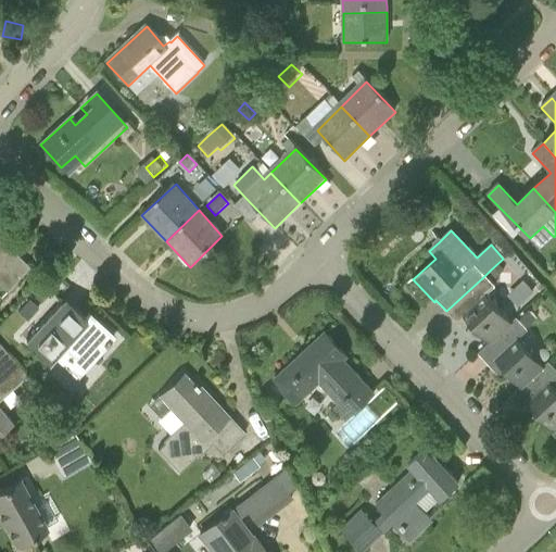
[(0,287),(5,293),(28,271),(1,245),(3,242),(0,239),(0,287)]
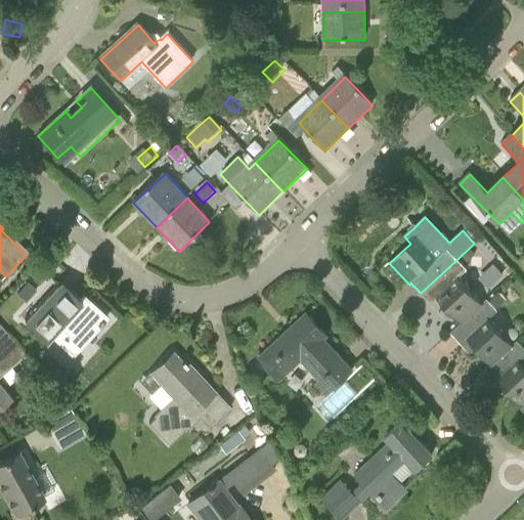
[(468,226),(463,230),(474,244),(479,239),(468,226)]
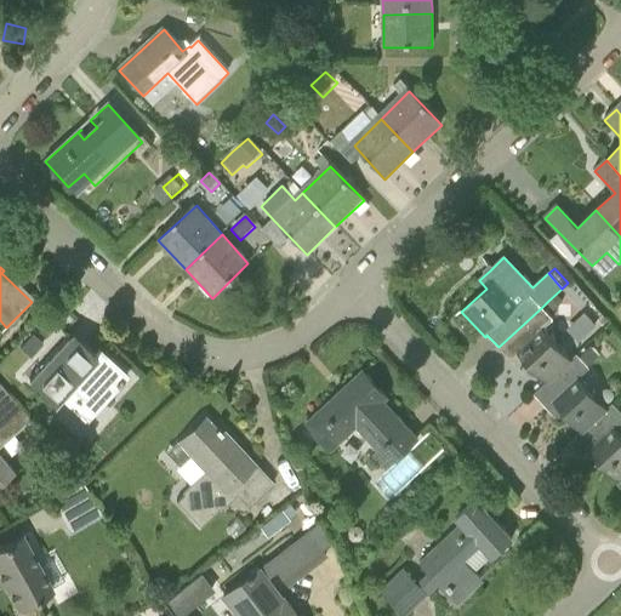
[(554,296),(545,304),(553,313),(563,304),(554,296)]
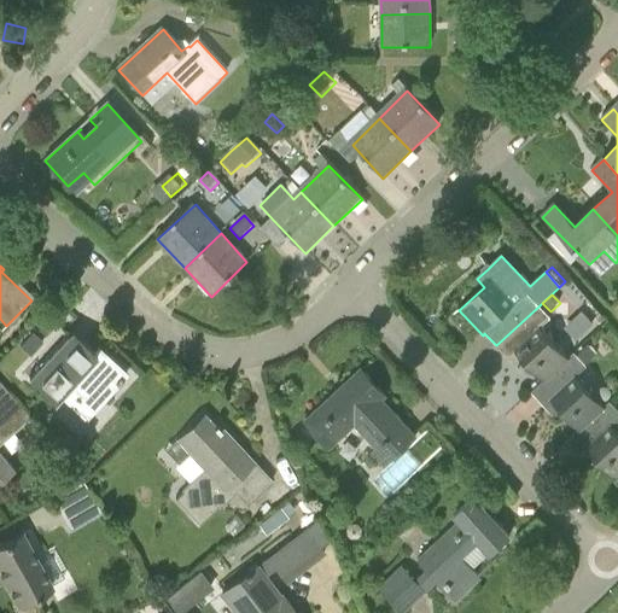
[(538,307),(496,345),(508,358),(514,352),(543,383),(567,360),(540,330),(551,320),(547,316),(538,307)]
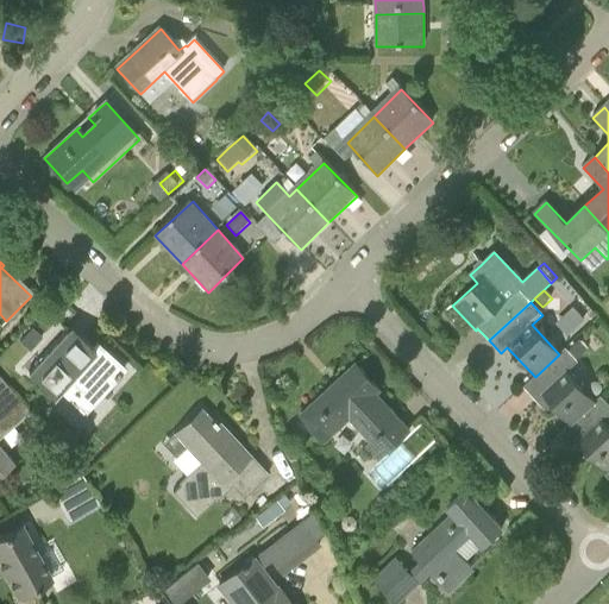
[(102,359),(70,329),(29,378),(52,400),(66,385),(92,408),(115,382),(117,383),(121,378),(120,377),(124,372),(106,356),(102,359)]
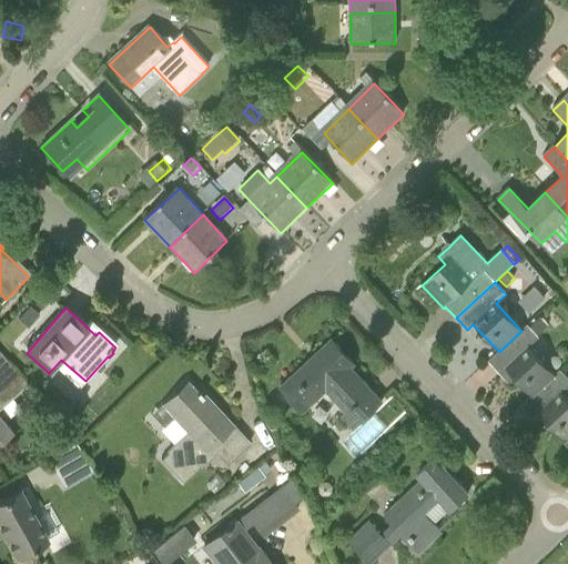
[(27,331),(38,318),(27,309),(16,322),(27,331)]
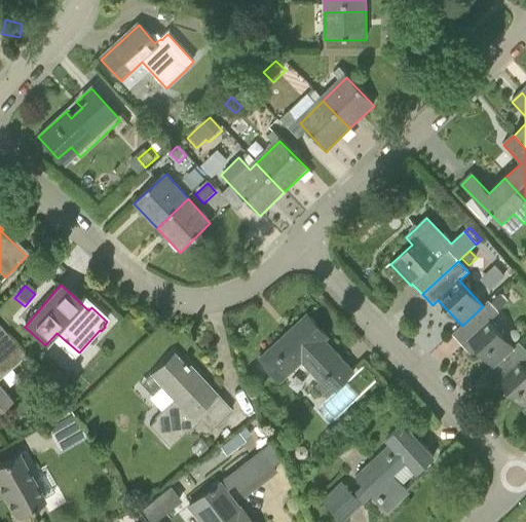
[(499,296),(490,305),(497,312),(508,303),(499,296)]
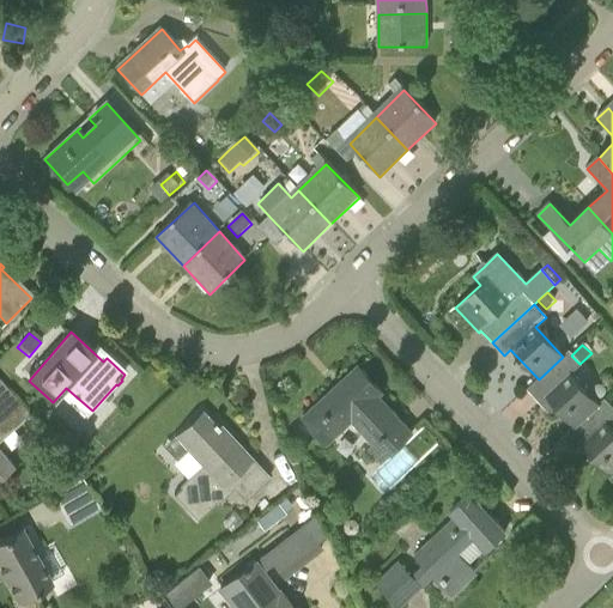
[(582,365),(580,364),(571,356),(569,352),(563,357),(539,380),(527,391),(527,393),(528,391),(540,405),(546,399),(575,429),(599,405),(571,375),(582,365)]
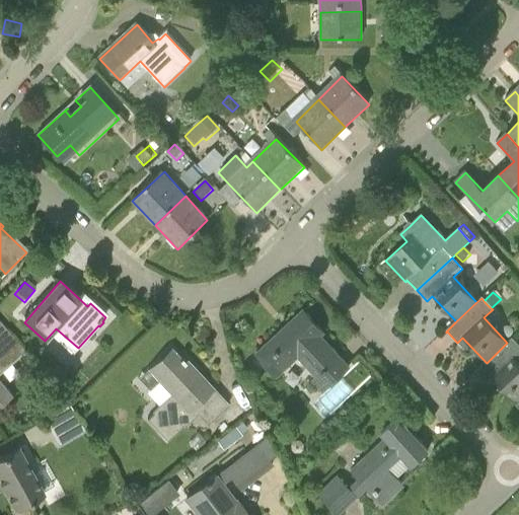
[(322,394),(349,368),(320,338),(324,335),(303,312),(256,355),(278,377),(299,359),(317,378),(311,382),(322,394)]
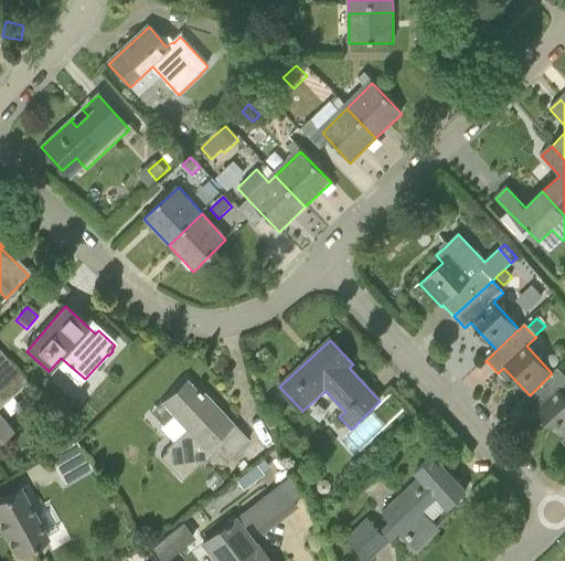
[(13,395),(27,383),(0,353),(0,441),(11,431),(0,417),(0,397),(8,390),(13,395)]
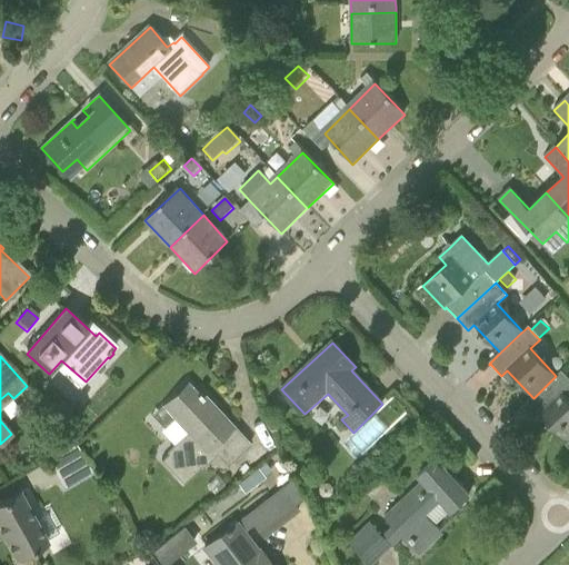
[(556,376),(533,398),(521,409),(522,409),(523,409),(533,420),(540,415),(567,444),(568,442),(568,380),(560,373),(556,377),(556,376)]
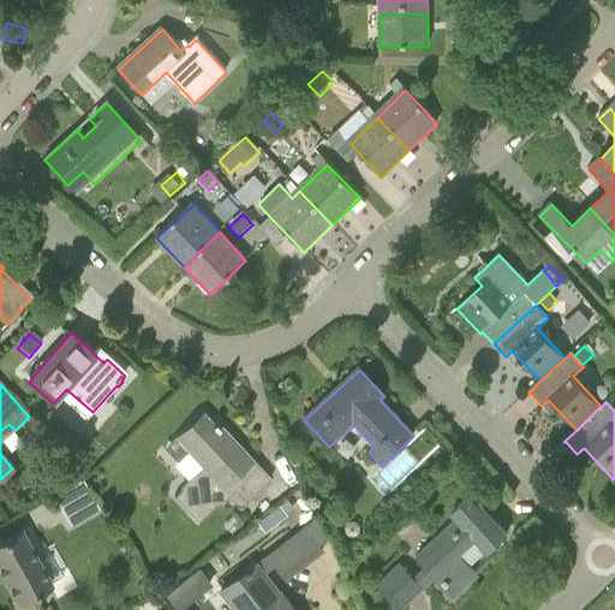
[(214,426),(203,413),(177,438),(203,467),(171,496),(197,524),(233,490),(248,504),(270,482),(254,462),(249,466),(228,441),(231,438),(230,437),(227,440),(219,431),(220,430),(215,425),(214,426)]
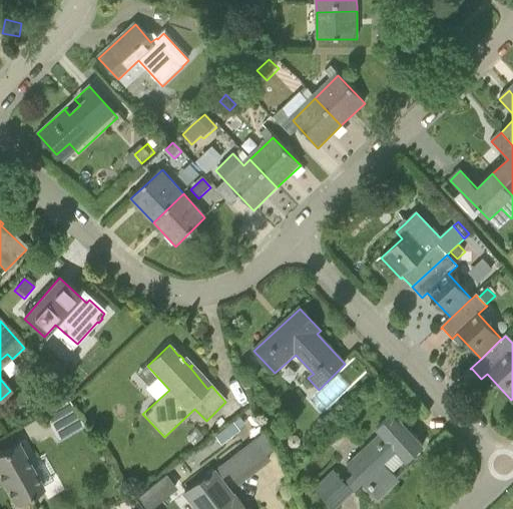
[(85,428),(68,403),(43,417),(57,444),(85,428)]
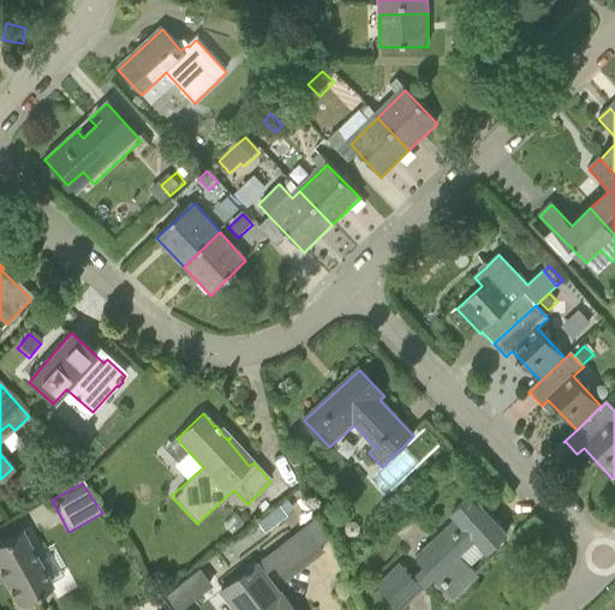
[(485,554),(487,555),(489,554),(507,538),(471,498),(454,514),(460,521),(418,562),(427,573),(433,568),(439,574),(445,581),(443,582),(447,587),(448,585),(457,594),(477,576),(469,568),(485,554)]
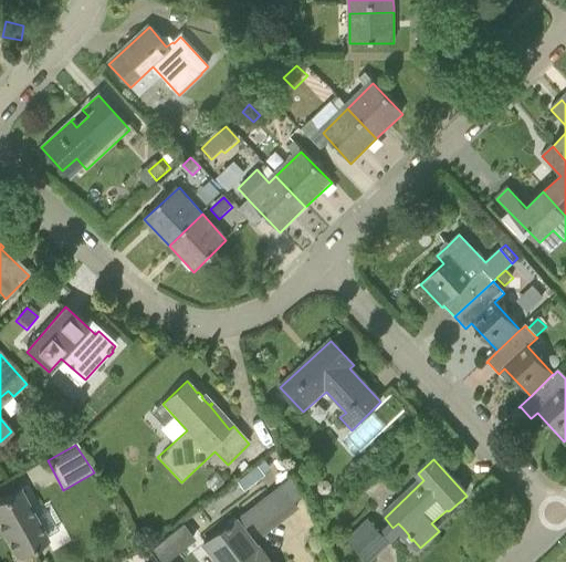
[(240,495),(263,478),(257,469),(233,487),(240,495)]
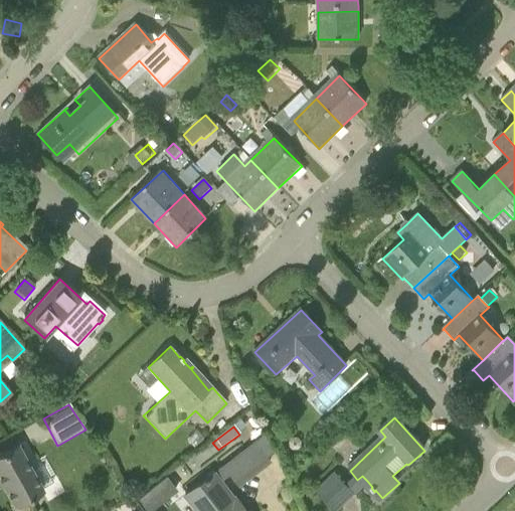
[(41,494),(16,447),(0,456),(0,481),(15,508),(41,494)]
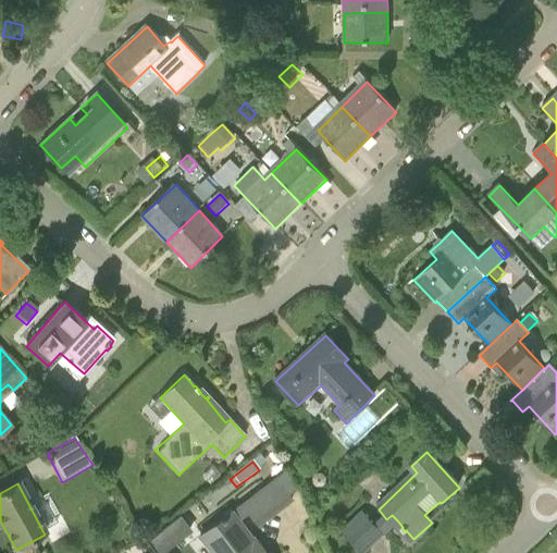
[(265,490),(240,507),(255,528),(280,508),(265,490)]
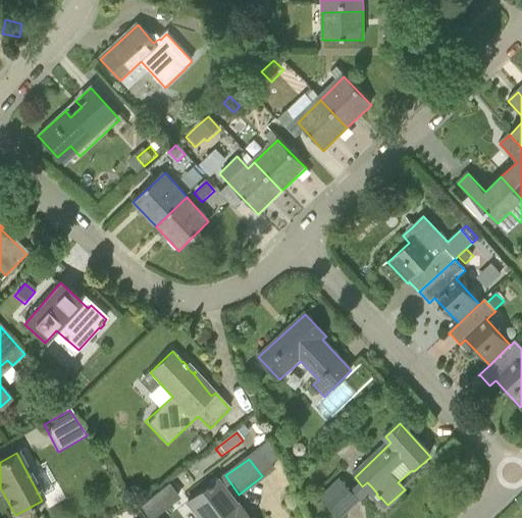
[(340,517),(358,500),(341,481),(321,499),(337,517),(340,517)]
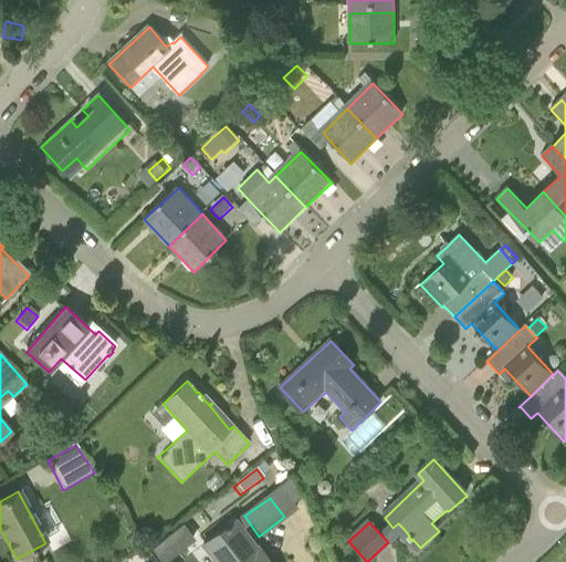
[(255,552),(233,523),(203,548),(213,561),(268,561),(258,550),(255,552)]
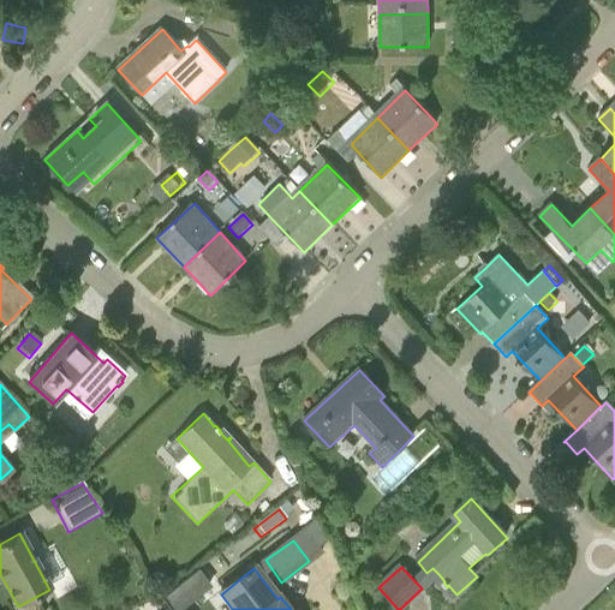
[(165,597),(174,609),(184,609),(212,587),(198,570),(165,597)]
